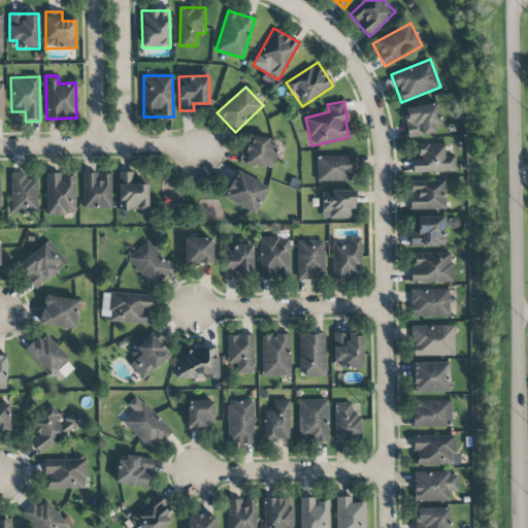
[(406,137),(439,134),(436,104),(404,107),(406,137)]
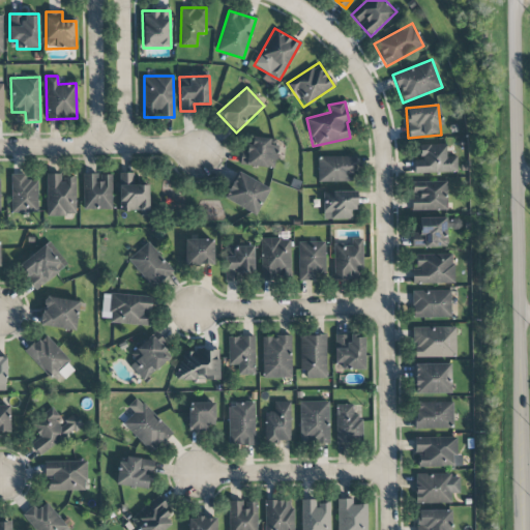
[(277,145),(270,145),(270,138),(253,137),(253,147),(241,147),(240,166),(276,168),(277,145)]
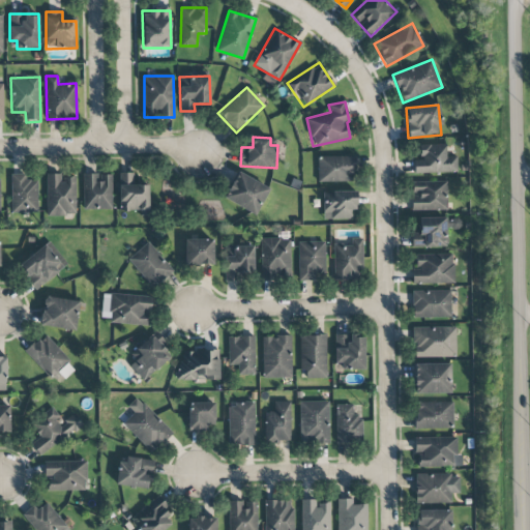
[(446,155),(446,145),(420,144),(420,160),(414,160),(414,173),(457,174),(457,156),(446,155)]
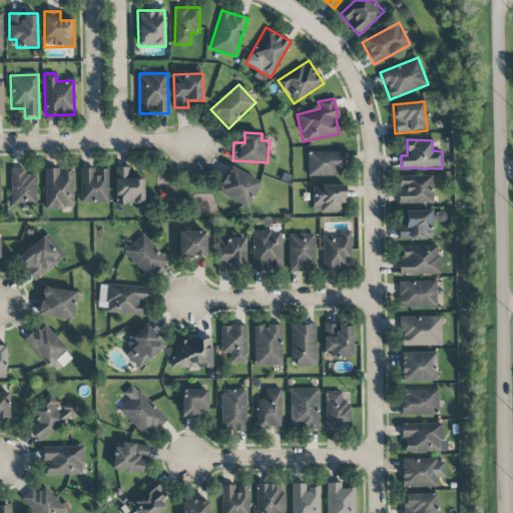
[(308,176),(344,176),(343,151),(308,152),(308,176)]
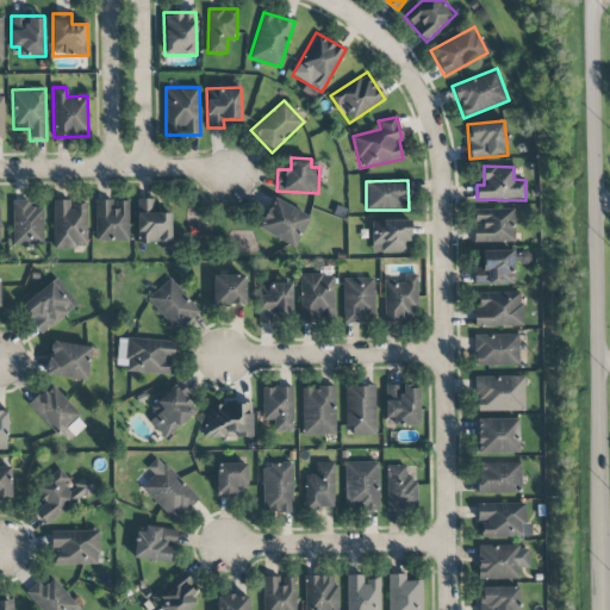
[(294,247),(310,216),(272,198),(257,230),(294,247)]
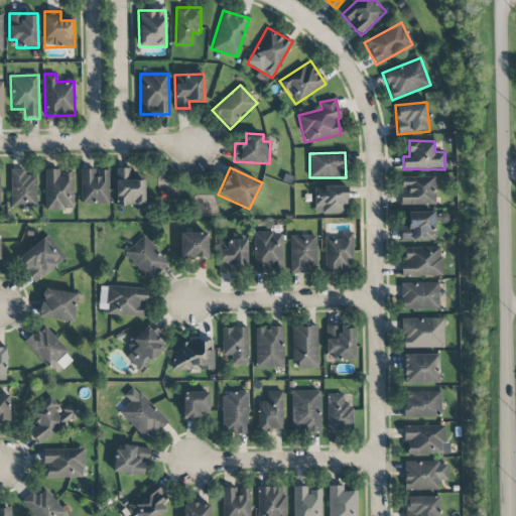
[(145,206),(144,180),(130,180),(130,168),(115,168),(116,206),(145,206)]
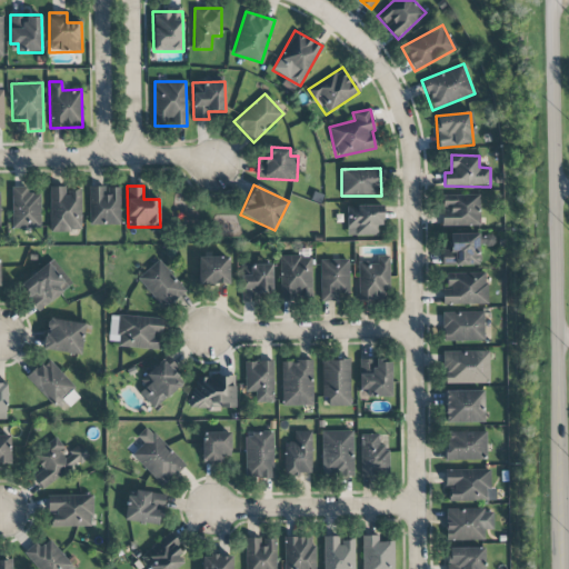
[(12,187),(12,229),(41,229),(40,193),(28,193),(28,187),(12,187)]
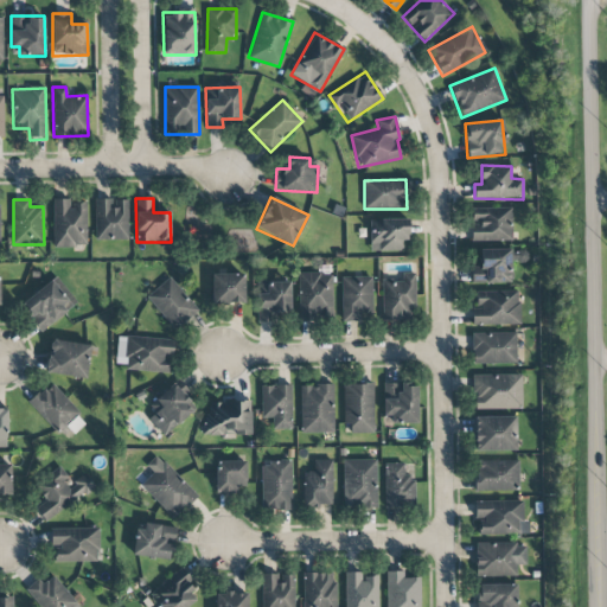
[(87,246),(85,203),(70,204),(70,199),(52,200),(53,247),(87,246)]
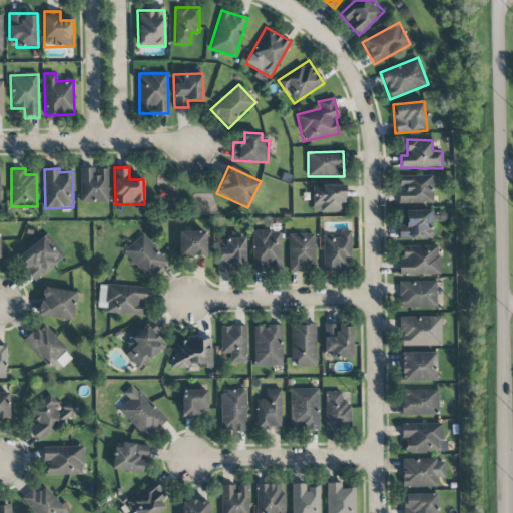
[(107,203),(108,169),(80,168),(80,202),(107,203)]
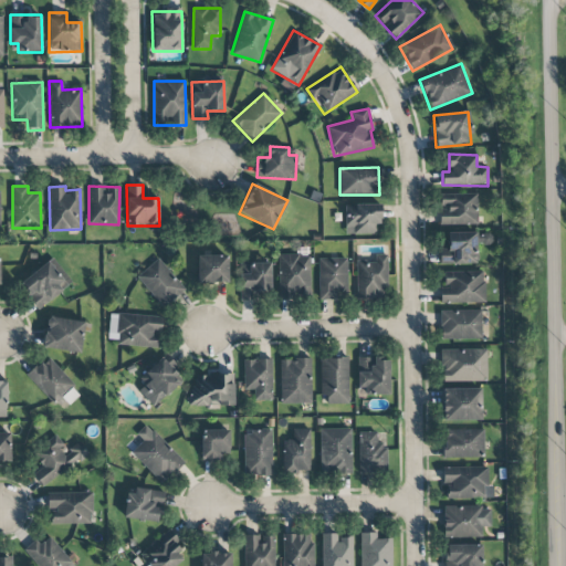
[(478,223),(477,194),(439,195),(440,224),(478,223)]
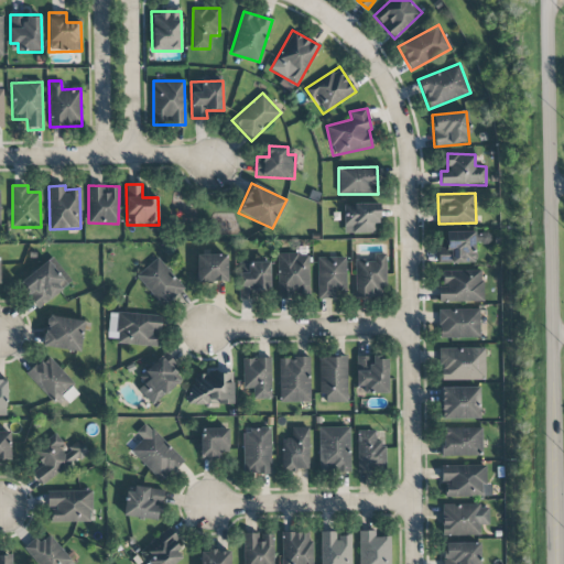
[(344,234),(376,234),(375,224),(380,224),(379,204),(344,204),(344,234)]
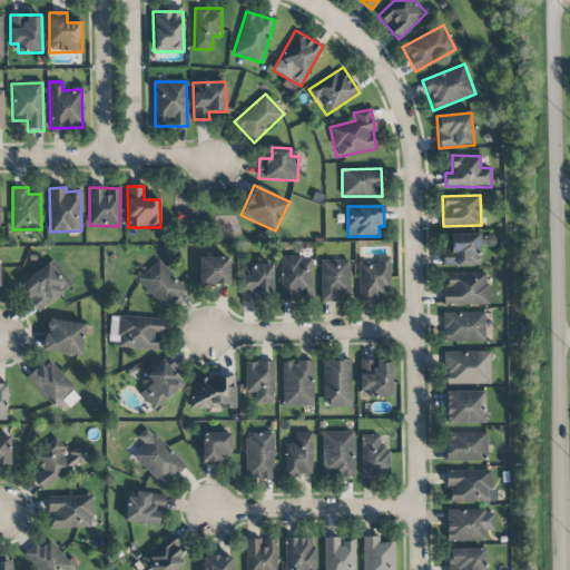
[(480,234),(451,235),(451,251),(442,251),(443,266),(480,266),(480,234)]
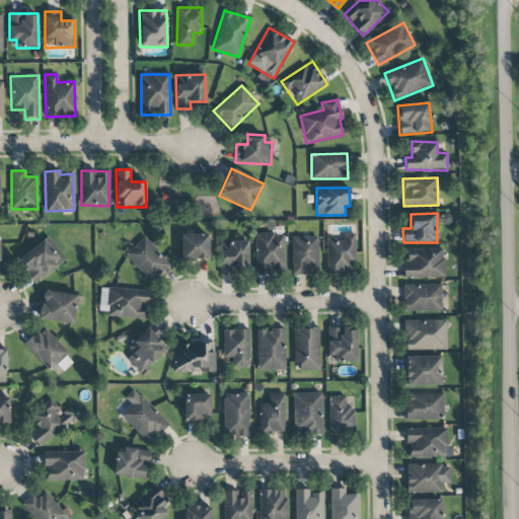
[(284,233),(254,234),(255,273),(285,273),(284,233)]
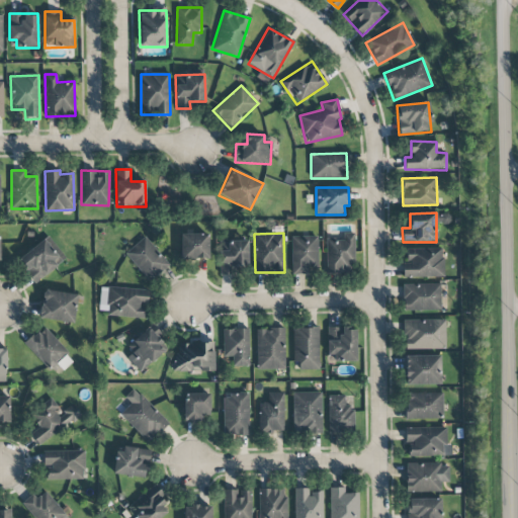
[(208,234),(180,235),(181,259),(208,259),(208,234)]
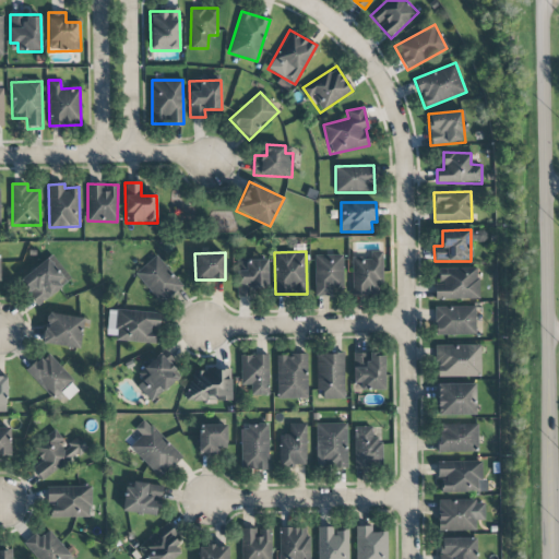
[(381,254),(352,254),(352,295),(381,295),(381,254)]
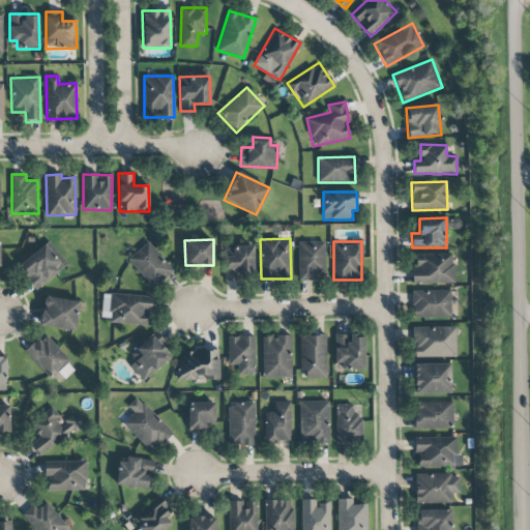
[(20,266),(25,271),(22,273),(37,290),(65,265),(46,242),(20,266)]
